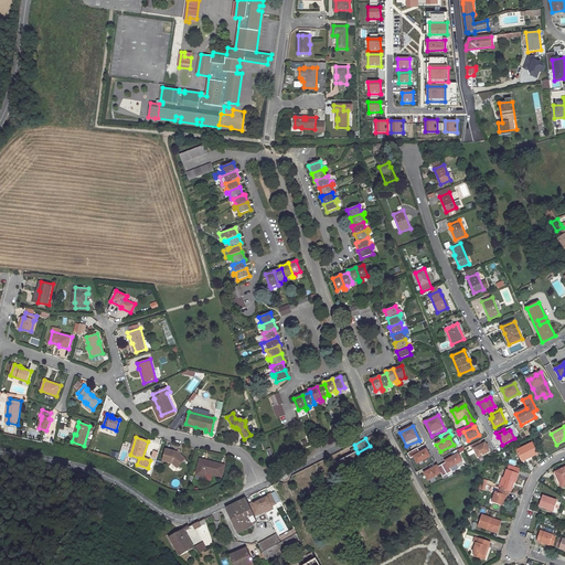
[(482,445),(473,448),(478,457),(489,451),(484,443),(482,445)]
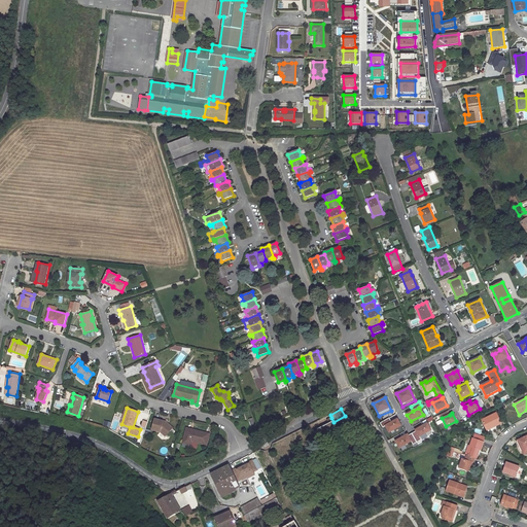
[(496,413),(482,420),(486,429),(492,426),(493,428),(501,423),(496,413)]
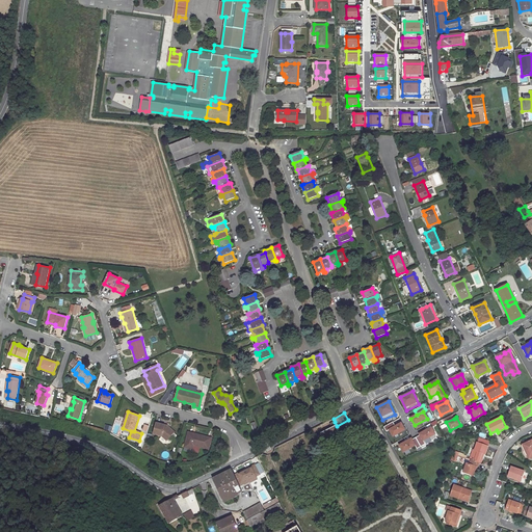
[(335,422),(330,424),(333,428),(321,433),(325,442),(341,433),(335,422)]
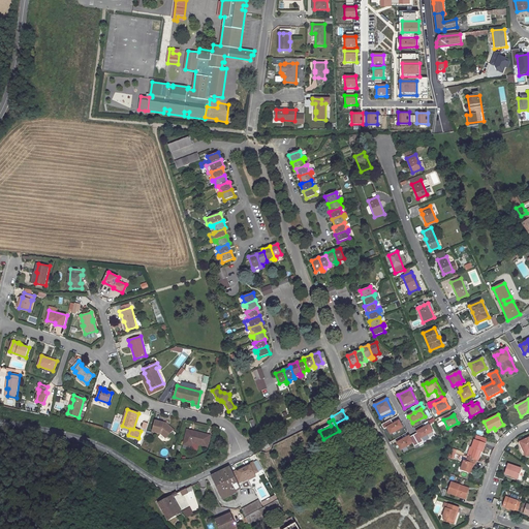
[(393,425),(391,421),(382,425),(384,429),(387,428),(393,425)]
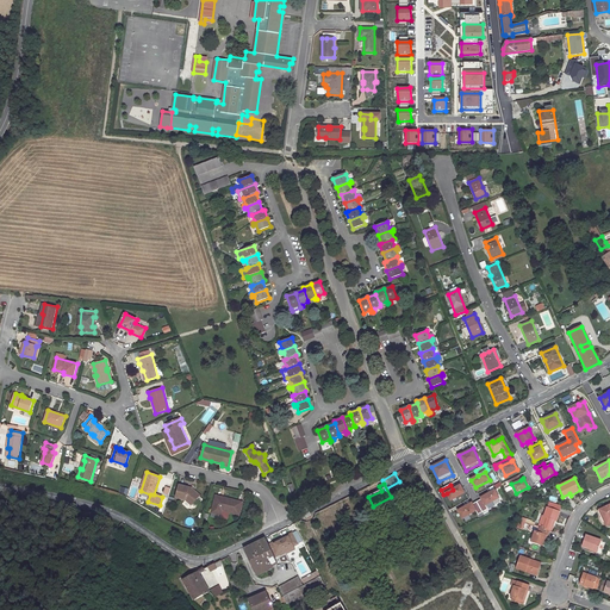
[(453,490),(447,493),(450,502),(465,493),(461,485),(453,490)]
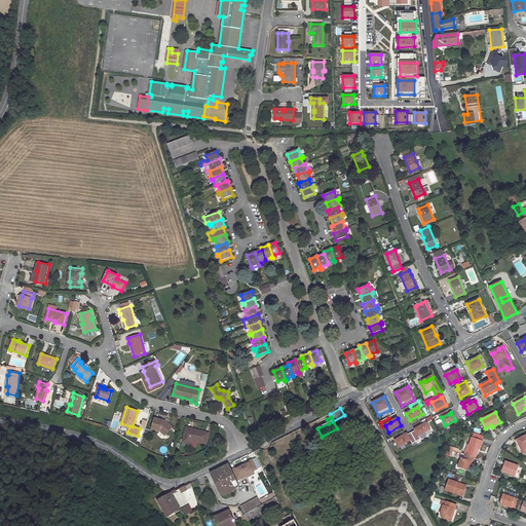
[(163,421),(154,419),(152,429),(160,431),(164,437),(173,427),(168,424),(166,426),(164,424),(162,423),(163,421)]
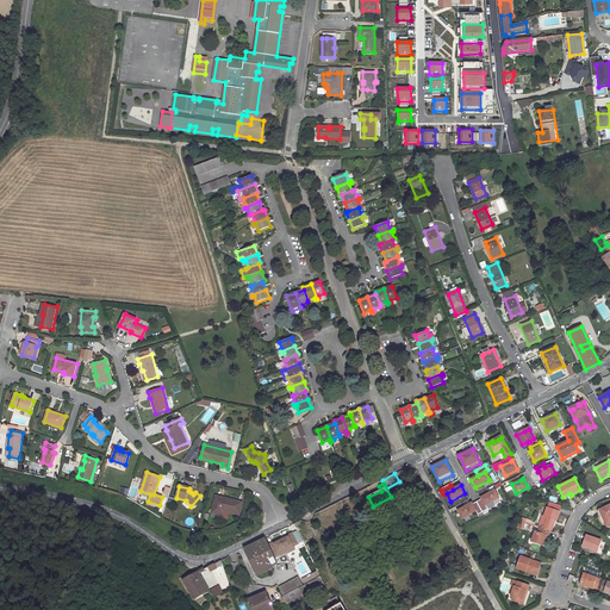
[(481,498),(486,505),(499,498),(495,489),(481,497),(481,498)]
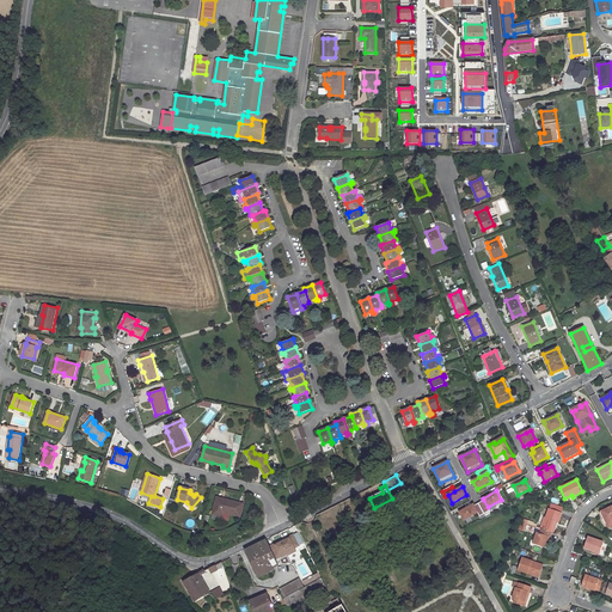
[(222,513),(239,518),(243,505),(224,500),(224,501),(216,500),(213,510),(222,513)]
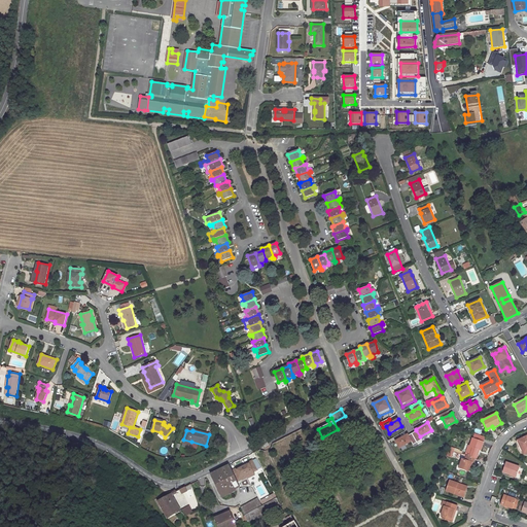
[(416,430),(413,433),(417,442),(421,440),(420,436),(416,430)]
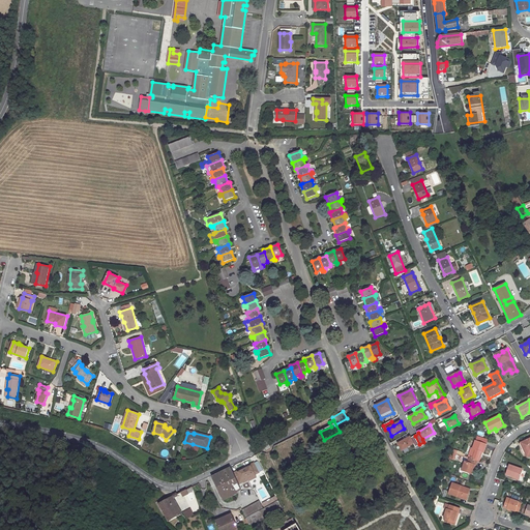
[(402,450),(414,443),(411,438),(410,436),(398,443),(402,450)]
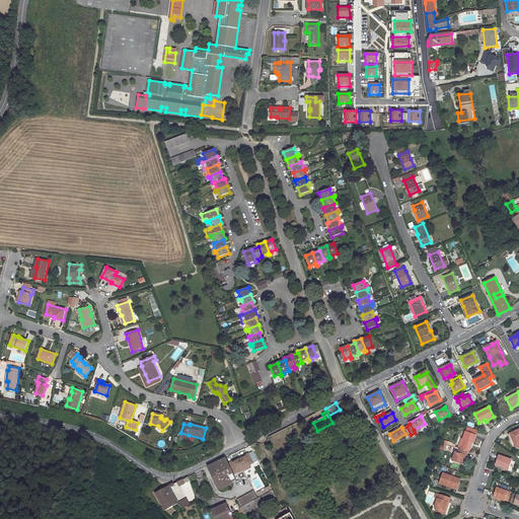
[(411,435),(406,427),(402,429),(405,434),(406,437),(411,435)]
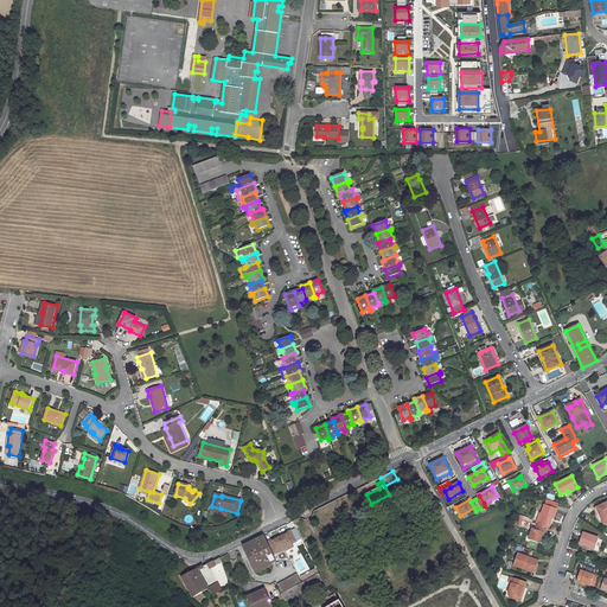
[(540,513),(536,524),(537,524),(547,528),(550,518),(553,518),(553,519),(556,509),(544,505),(542,513),(540,513)]
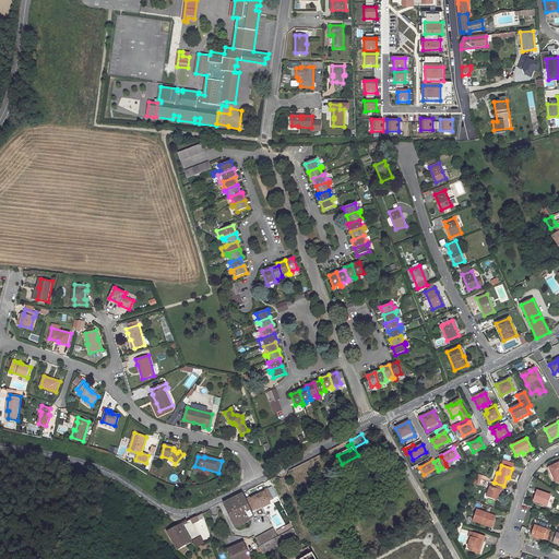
[(490,487),(487,496),(497,499),(499,494),(500,495),(503,486),(495,483),(492,488),(490,487)]
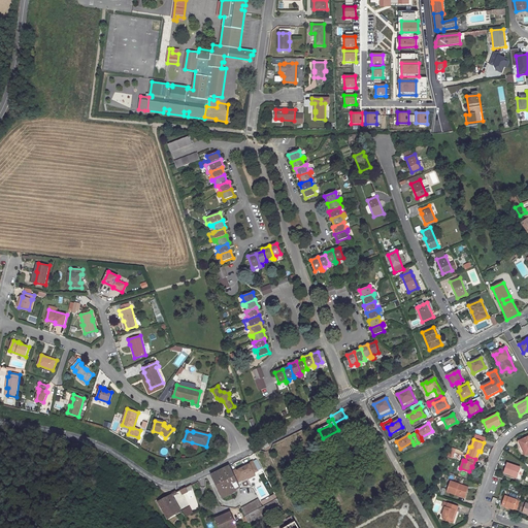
[(232,471),(237,483),(242,480),(242,481),(248,479),(246,476),(254,473),(254,472),(258,470),(253,461),(249,463),(249,464),(237,470),(237,469),(232,471)]
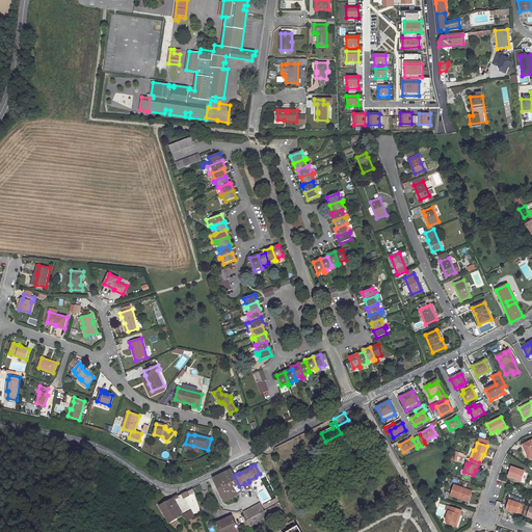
[(511,467),(508,476),(521,481),(525,472),(511,467)]
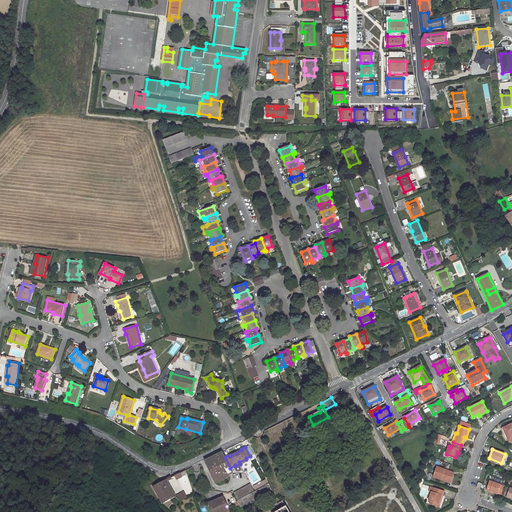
[(222,451),(205,460),(216,484),(229,477),(228,475),(233,472),(230,468),(225,457),(222,451)]
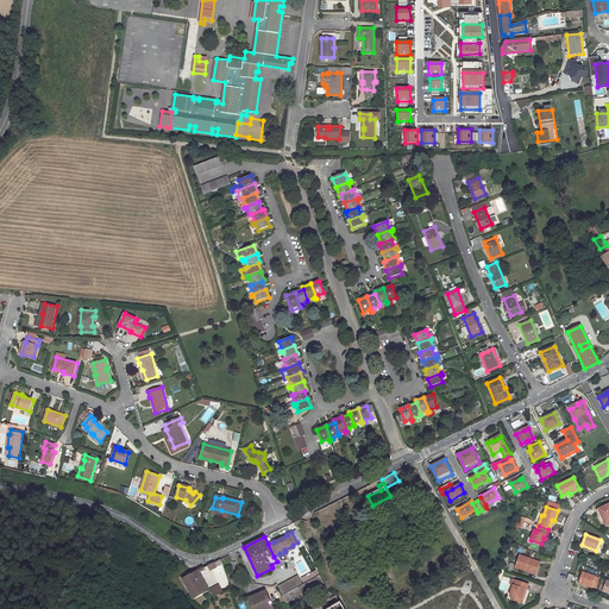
[(520,556),(515,567),(535,575),(539,565),(528,560),(529,559),(520,556)]
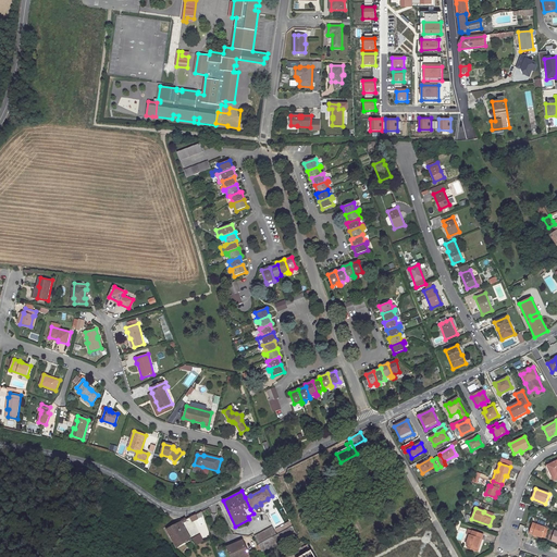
[(175,524),(166,529),(176,547),(190,540),(182,522),(175,524)]
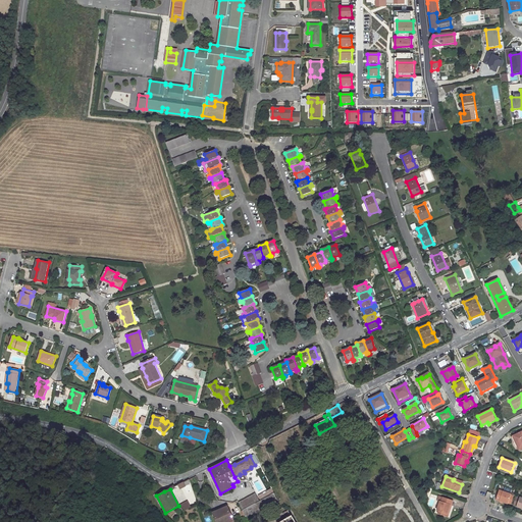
[(500,490),(497,500),(508,504),(509,504),(511,496),(512,494),(500,490)]
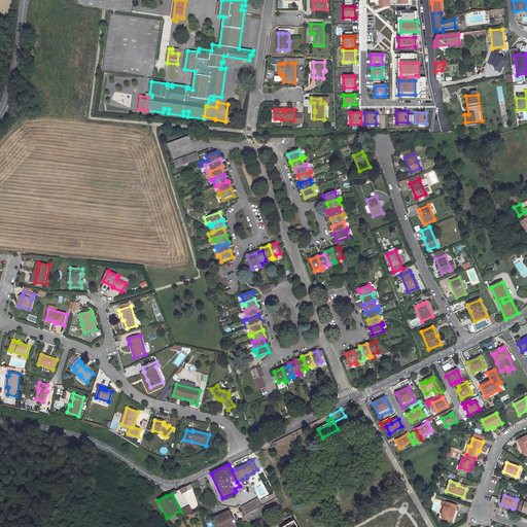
[(257,498),(240,507),(244,516),(251,512),(254,510),(261,505),(257,498)]
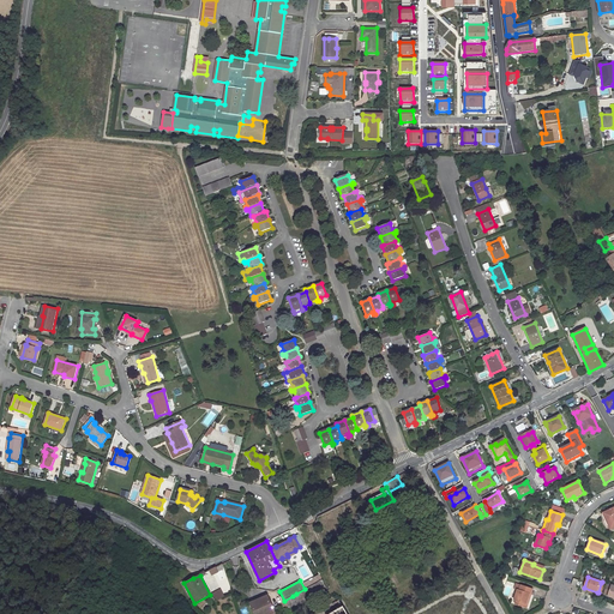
[(327,589),(321,581),(318,583),(323,591),(327,589)]
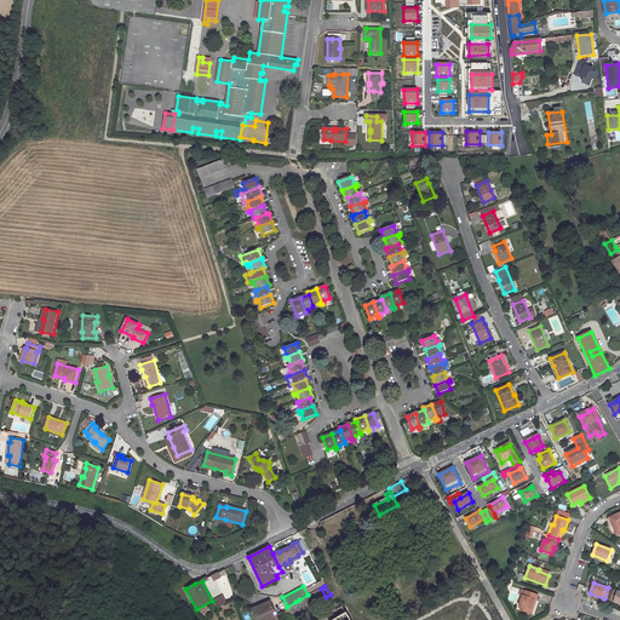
[(326,597),(321,589),(308,595),(314,604),(326,597)]
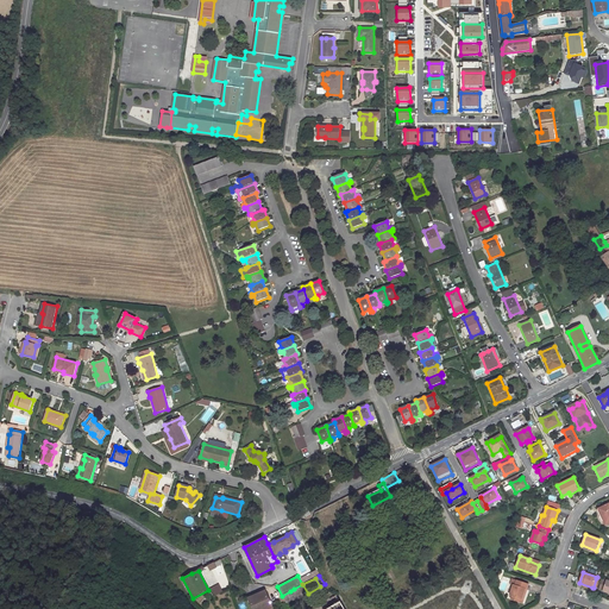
[(513,585),(509,595),(512,596),(521,600),(525,589),(527,590),(529,585),(516,581),(515,585),(513,585)]
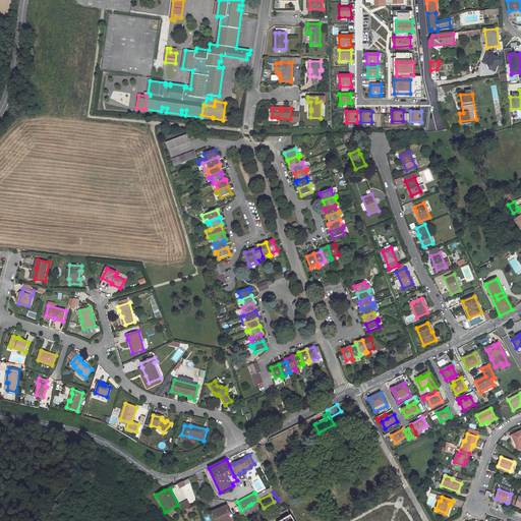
[(258,500),(251,504),(255,512),(259,510),(264,508),(258,500)]
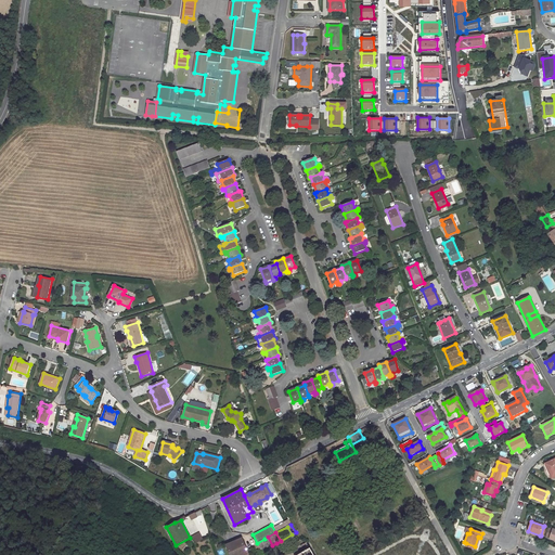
[(466,543),(465,545),(476,550),(480,538),(478,537),(475,546),(466,543)]
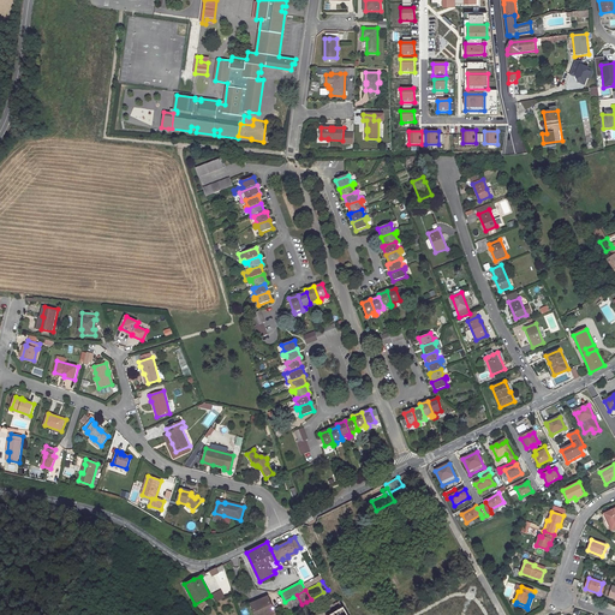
[(267,596),(260,599),(260,601),(251,604),(255,614),(273,614),(276,614),(267,596)]
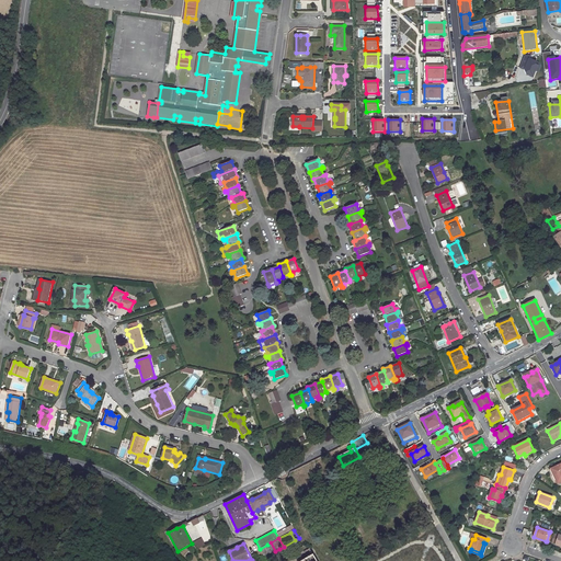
[(267,545),(260,549),(263,556),(271,552),(267,545)]
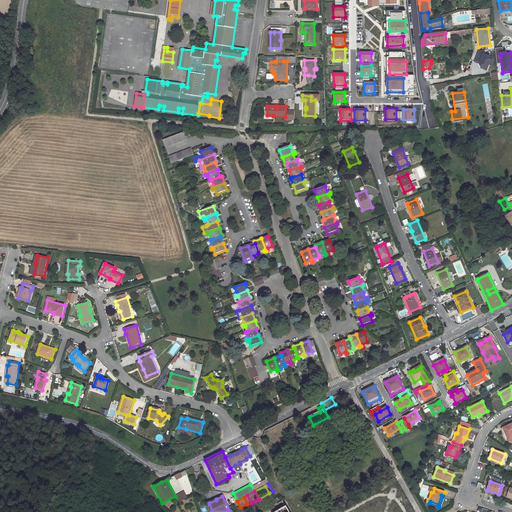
[(290,511),(286,505),(285,506),(282,501),(277,504),(276,502),(274,503),(275,505),(270,508),(271,511),(290,511)]
